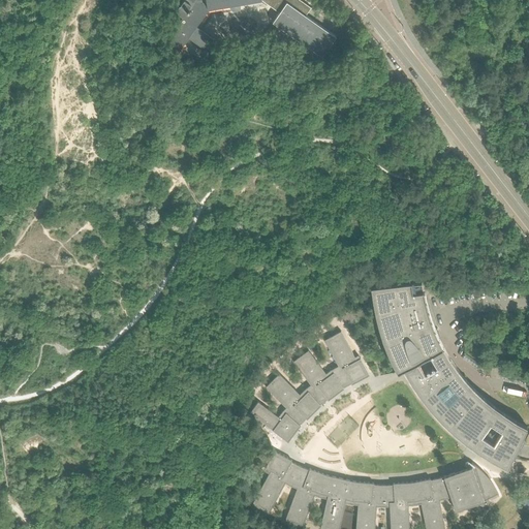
[(214,39),(196,27),(209,9),(230,5),(230,6),(232,8),(234,9),(236,9),(238,8),(240,7),(240,5),(241,3),(260,0),(261,0),(280,12),(273,22),(294,38),(322,57),(337,37),(306,16),(311,8),(300,0),(186,0),(177,13),(184,19),(163,48),(176,56),(189,38),(207,51),(214,39)]
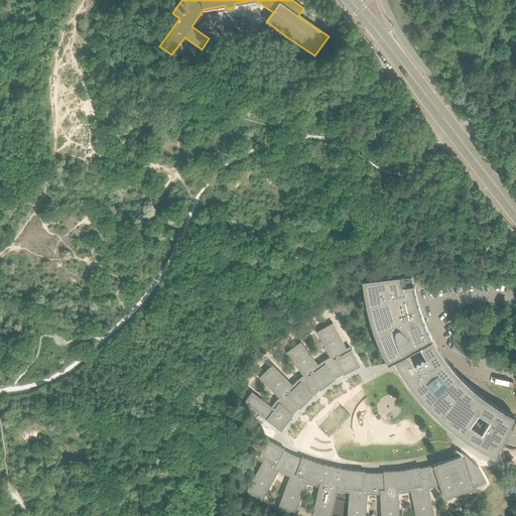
[(282,44),(272,37),(269,41),(279,48),(282,44)]
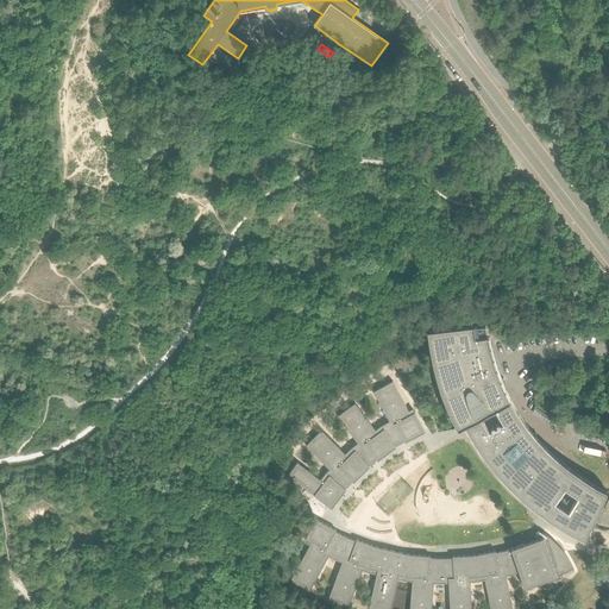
[(457,327),(427,331),(427,336),(431,352),(434,368),(435,374),(439,383),(440,388),(444,399),(451,413),(458,428),(465,425),(473,439),(490,428),(482,415),(495,408),(503,420),(518,412),(512,401),(504,389),(500,378),(495,365),(491,351),(488,334),(476,337),(475,332),(473,325),(457,327)]
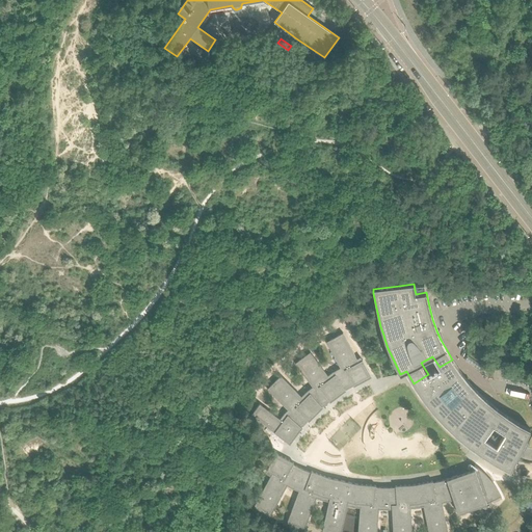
[(361,323),(354,312),(345,317),(351,328),(361,323)]
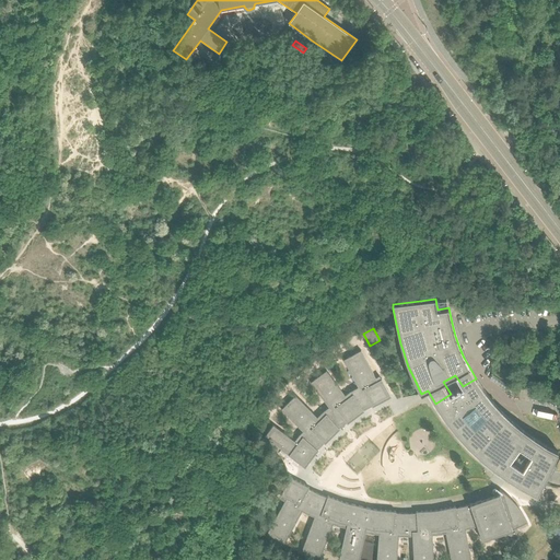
[(372,406),(373,407),(392,397),(382,378),(380,375),(376,377),(361,351),(343,360),(359,387),(351,392),(346,396),(327,371),(311,383),(329,407),(324,411),(317,418),(295,396),(282,409),(303,432),(300,435),(295,442),(273,426),(265,436),(305,467),(318,451),(317,450),(324,443),(325,444),(340,429),(339,428),(347,422),(348,423),(364,411),(363,410),(372,406)]
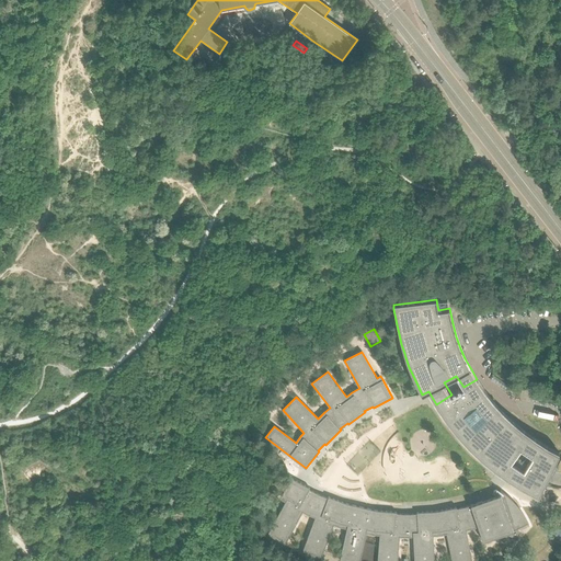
[(72,369),(67,367),(64,369),(60,371),(63,374),(65,376),(68,377),(71,378),(75,377),(77,376),(77,373),(72,369)]
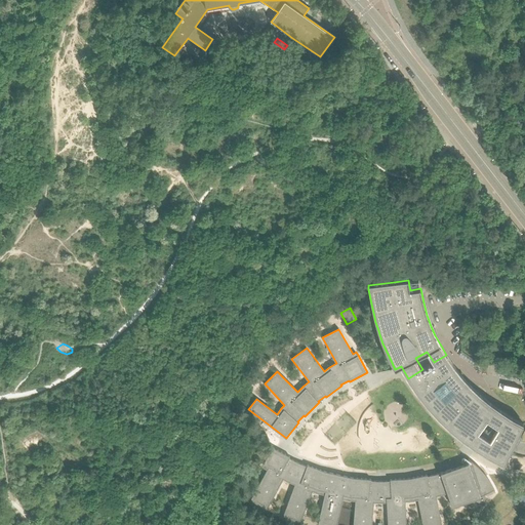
[(446,355),(434,362),(427,352),(415,358),(422,369),(408,378),(411,382),(419,395),(429,406),(438,417),(445,423),(450,428),(456,433),(468,442),(479,449),(490,456),(503,462),(505,463),(510,452),(516,440),(523,423),(521,421),(511,416),(500,410),(490,403),(481,396),(480,395),(479,394),(471,386),(470,385),(461,376),(457,370),(456,369),(453,366),(446,355)]
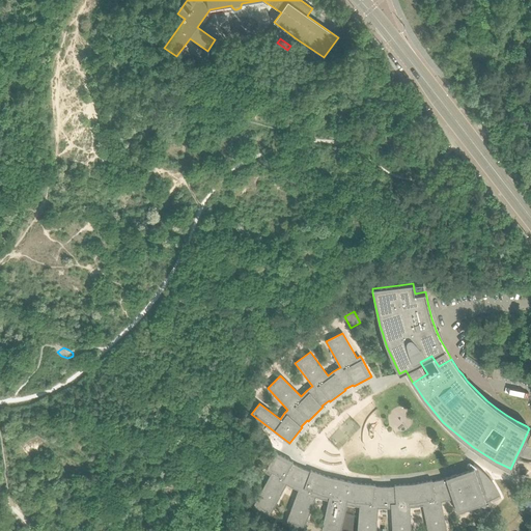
[(500,496),(497,488),(492,482),(486,476),(481,471),(475,466),(473,465),(473,466),(474,469),(442,479),(432,481),(432,480),(414,484),(394,485),(395,486),(385,487),(375,486),(375,485),(357,483),(329,477),(311,471),(310,472),(302,468),(292,464),(294,463),(276,452),(267,470),(272,473),(253,506),(270,515),(286,484),(292,487),(299,491),(286,523),(304,529),(316,497),(322,499),(329,501),(322,530),(325,530),(340,530),(346,505),(353,506),(360,507),(357,530),(375,530),(379,508),(385,508),(391,508),(392,530),(411,530),(410,507),(417,507),(423,505),(427,530),(447,530),(441,502),(448,501),(455,498),(459,512),(480,505),(482,506),(483,507),(485,508),(487,507),(488,507),(490,506),(491,504),(491,502),(491,501),(500,496)]
